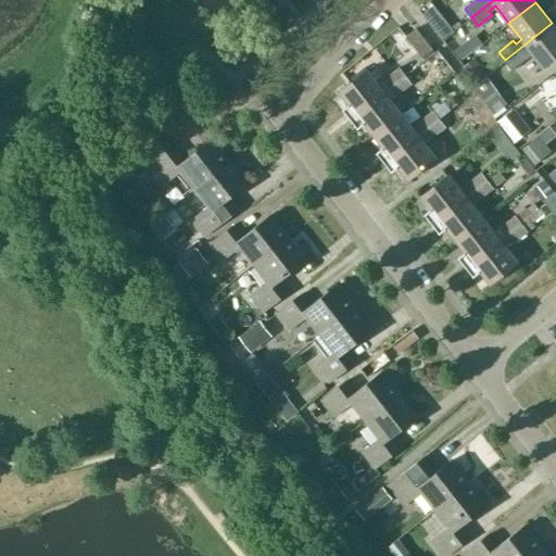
[(542,66),(555,54),(555,27),(552,23),(505,60),(512,68),(526,57),(523,54),(530,50),(542,66)]
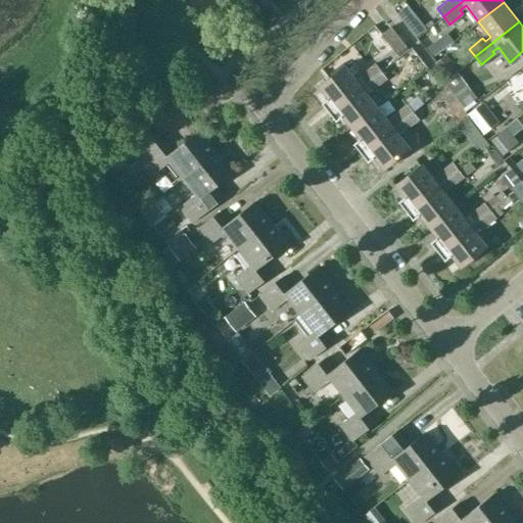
[(390,27),(381,34),(396,53),(406,45),(390,27)]
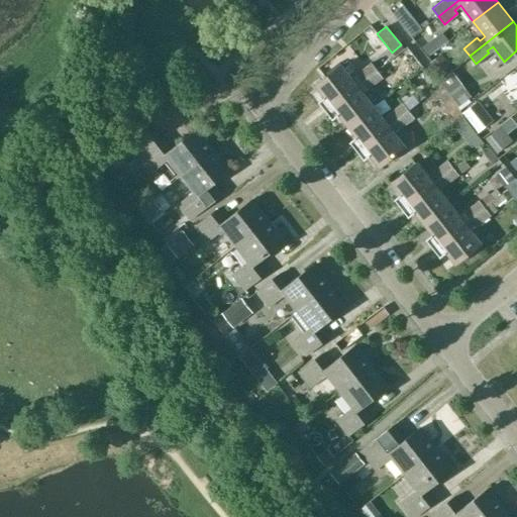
[(444,57),(415,67),(422,88),(451,78),(444,57)]
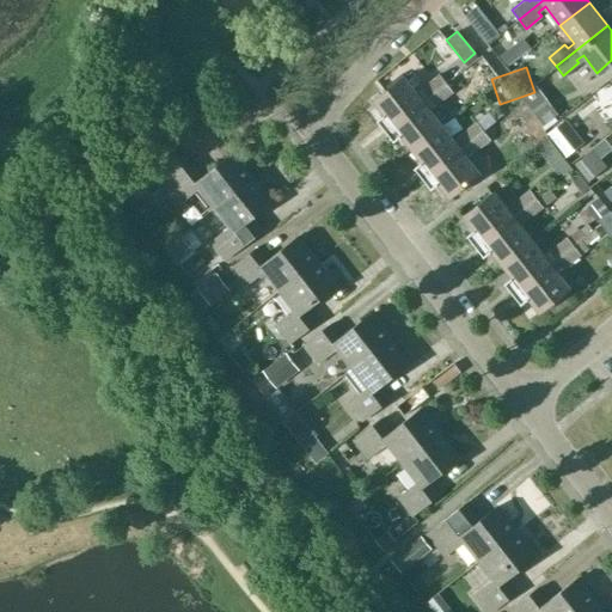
[(446,84),(440,75),(423,89),(424,90),(418,95),(405,77),(373,102),(384,115),(381,116),(390,127),(446,84)]
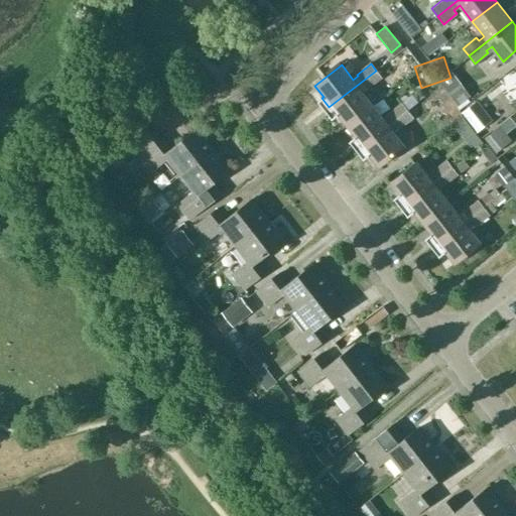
[(367,88),(381,78),(376,71),(329,107),(336,116),(338,115),(346,125),(372,105),(361,91),(366,87),(367,88)]
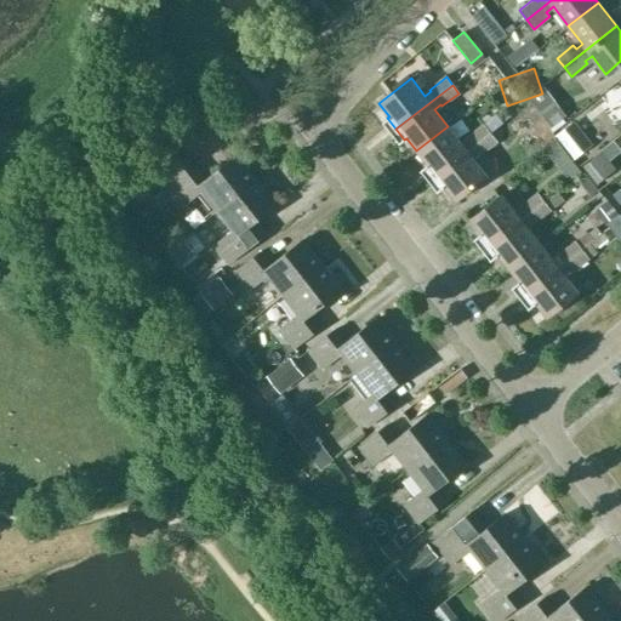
[(468,138),(461,143),(448,126),(416,151),(427,164),(425,166),(433,177),(490,132),(483,124),(467,137),(468,138)]
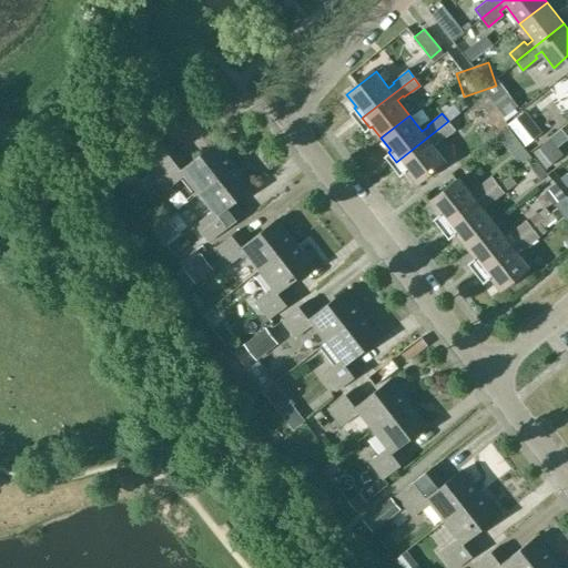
[(509,123),(524,142),(535,133),(520,115),(509,123)]
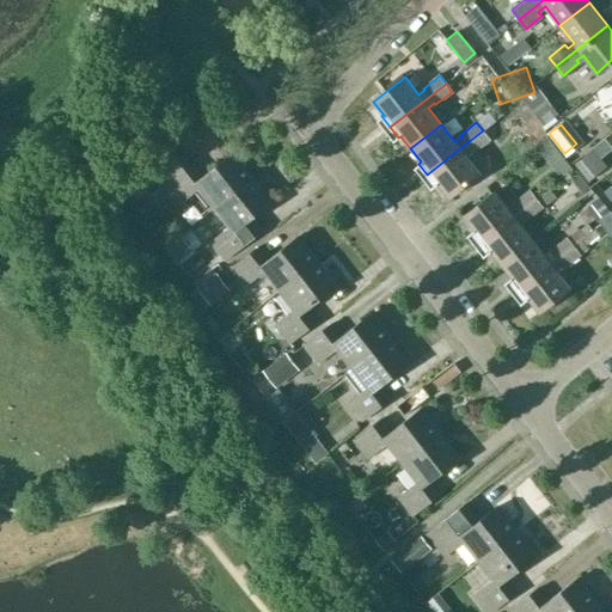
[(473,152),(490,139),(483,130),(427,175),(435,184),(438,183),(447,196),(479,172),(466,157),(473,152)]
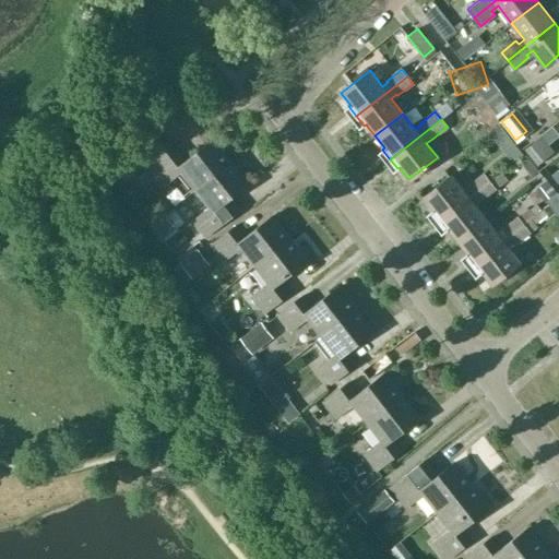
[(501,140),(511,152),(516,158),(523,153),(508,134),(501,140)]
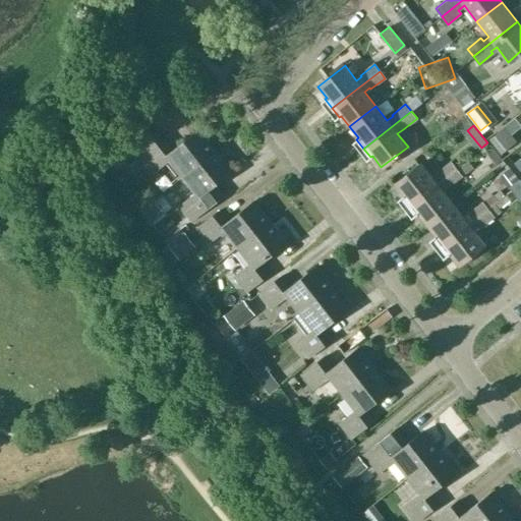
[(215,152),(198,129),(171,151),(155,130),(133,147),(154,172),(170,160),(183,176),(215,152)]
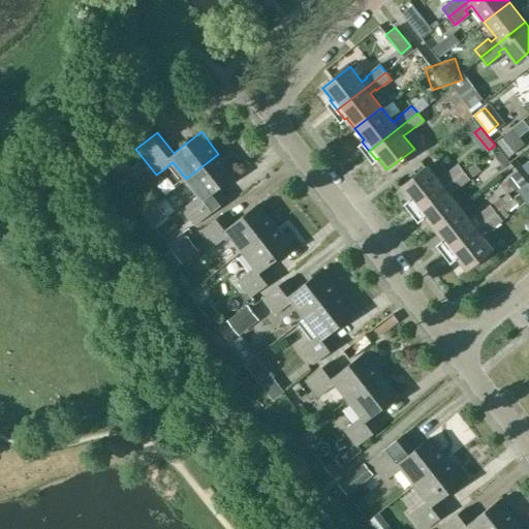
[(496,141),(506,155),(517,147),(506,132),(496,141)]
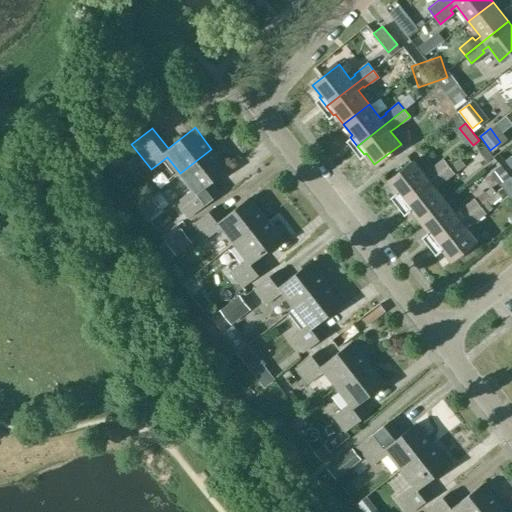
[(227,168),(211,149),(180,173),(192,189),(176,201),(188,217),(220,192),(211,181),(227,168)]
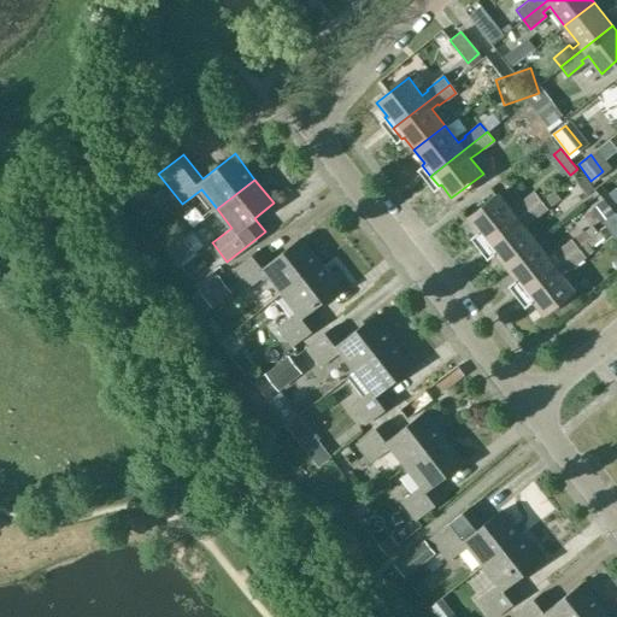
[(483,245),(541,199),(540,198),(534,191),(517,204),(518,206),(512,211),(498,193),(466,218),(477,231),(475,234),(483,245)]
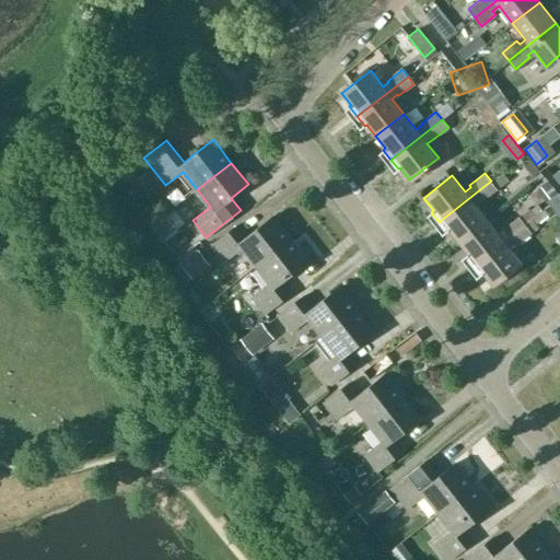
[(491,182),(497,189),(509,181),(503,173),(491,182)]
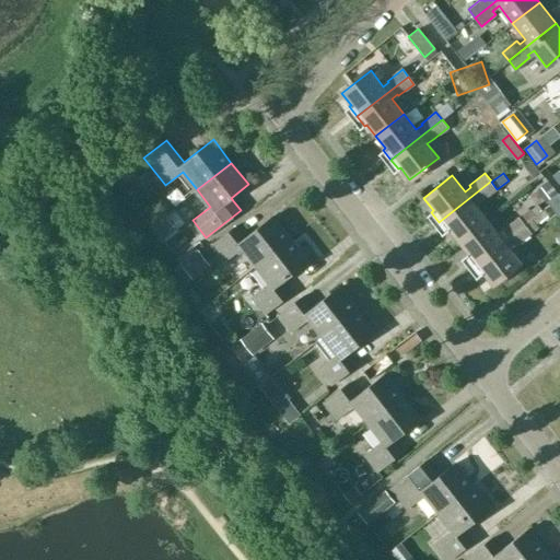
[(497,189),(491,182),(491,181),(439,222),(446,232),(448,230),(457,242),(487,220),(475,203),(480,199),(481,201),(497,189)]
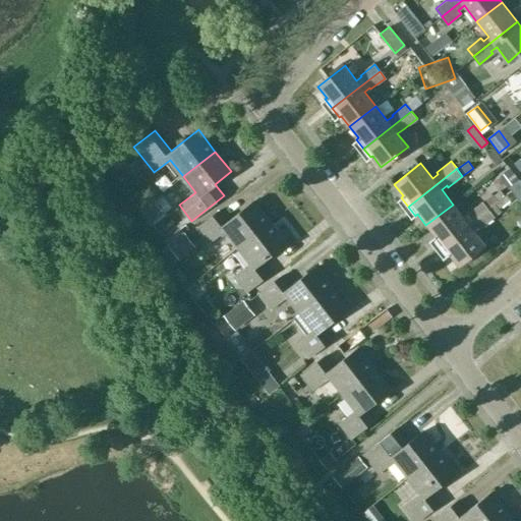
[(520,181),(519,179),(509,187),(520,201),(520,181)]
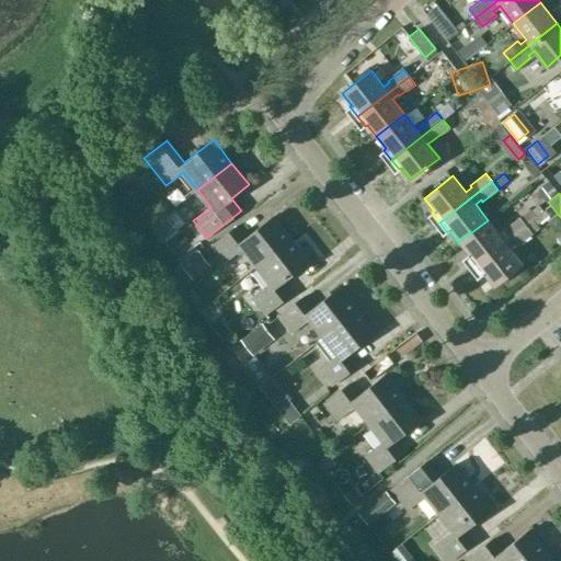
[(292,240),(273,216),(244,238),(235,227),(213,244),(226,262),(242,248),(258,267),(292,240)]
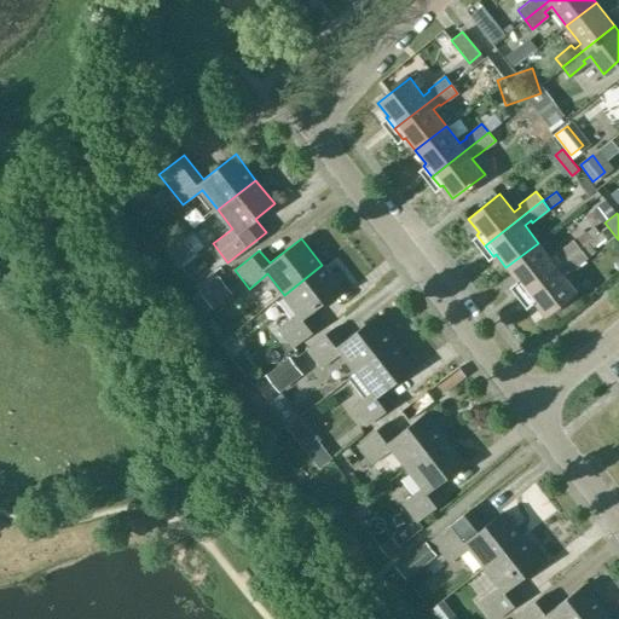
[(580,248),(573,239),(556,253),(557,254),(551,260),(538,243),(505,267),(516,281),(514,283),(522,294),(580,248)]
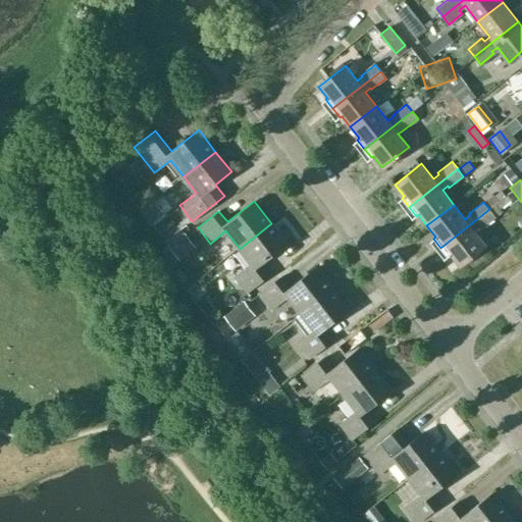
[(494,216),(489,209),(440,248),(448,257),(450,255),(459,267),(485,246),(474,230),(479,226),(480,227),(494,216)]
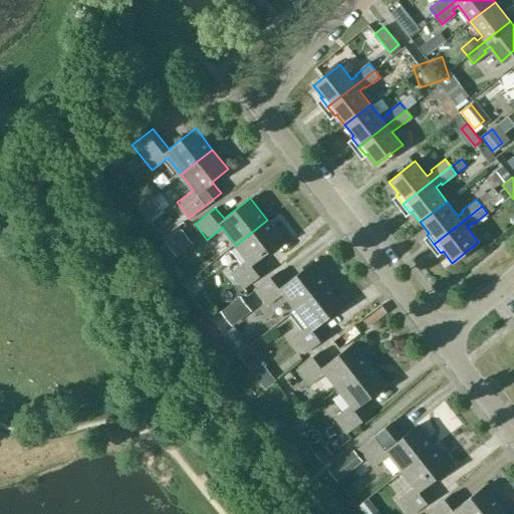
[(282,239),(267,220),(236,245),(247,259),(231,271),(243,287),(264,271),(256,260),(282,239)]
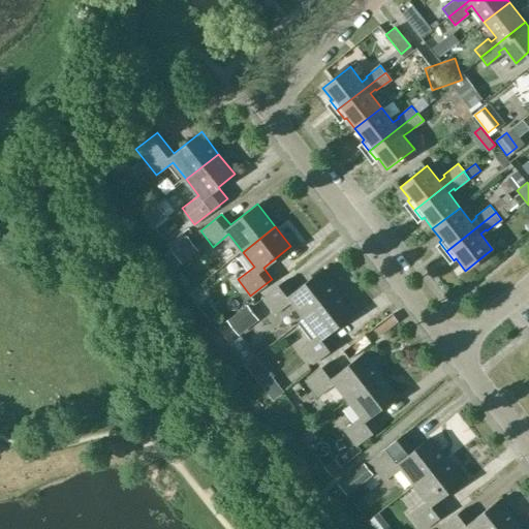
[(170,248),(182,262),(198,249),(187,236),(170,248)]
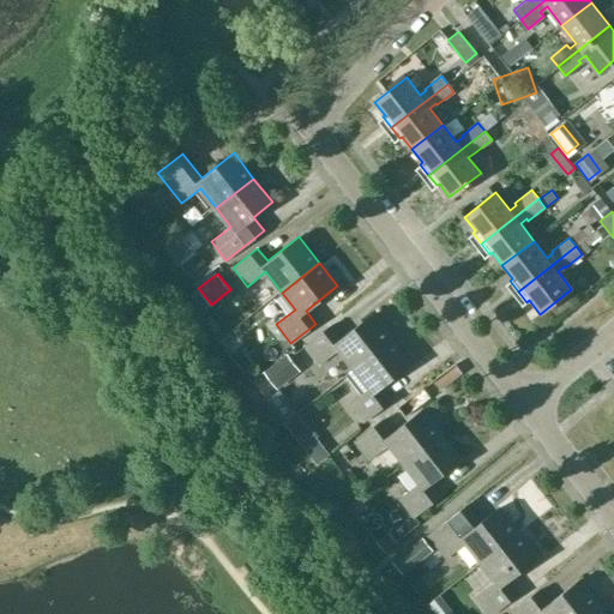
[(392,341),(371,313),(341,338),(330,325),(305,345),(319,363),(338,349),(355,369),(392,341)]
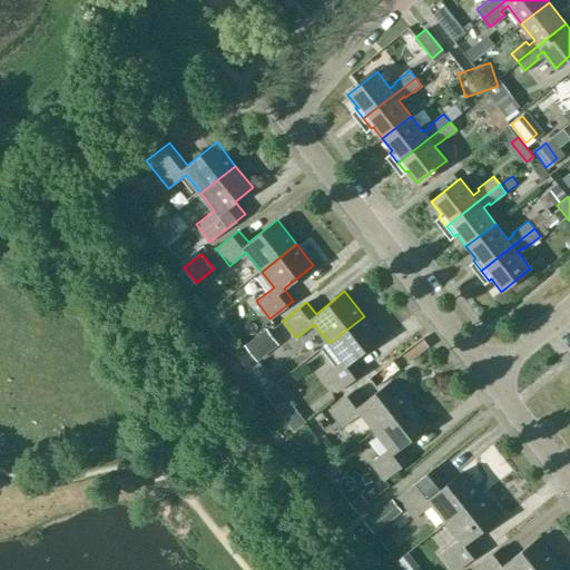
[(330,343),(322,350),(335,366),(325,374),(337,390),(361,371),(352,360),(381,337),(364,316),(330,343)]
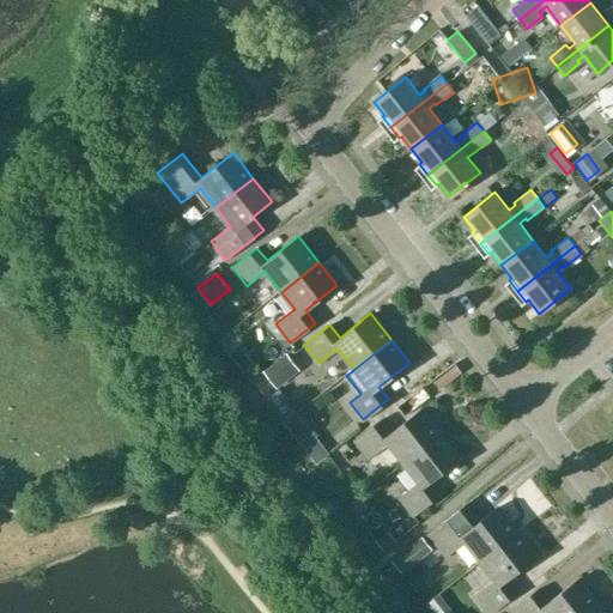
[(263,370),(277,387),(299,369),(286,352),(263,370)]
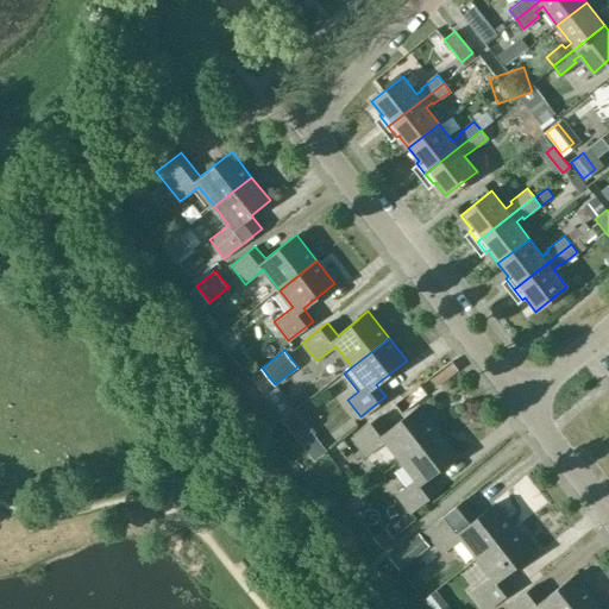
[(439,433),(418,407),(389,429),(378,416),(352,437),(366,454),(385,440),(402,462),(439,433)]
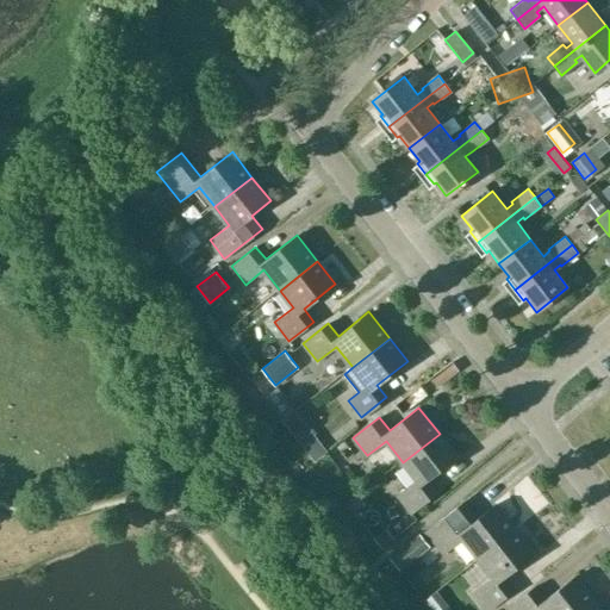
[(428,480),(458,456),(440,434),(403,462),(416,479),(398,495),(412,514),(437,493),(428,480)]
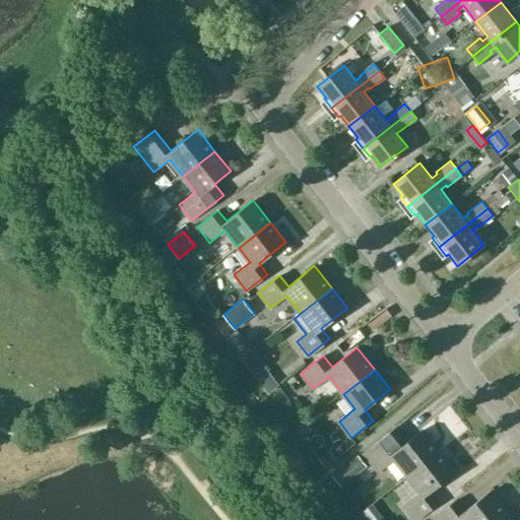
[(378,472),(394,459),(408,476),(439,452),(421,430),(406,442),(394,428),(363,453),(378,472)]
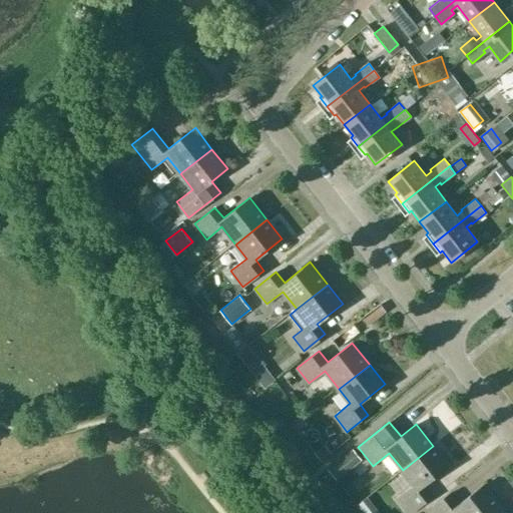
[(403,470),(414,485),(398,497),(410,512),(431,496),(423,486),(449,465),(433,446),(403,470)]
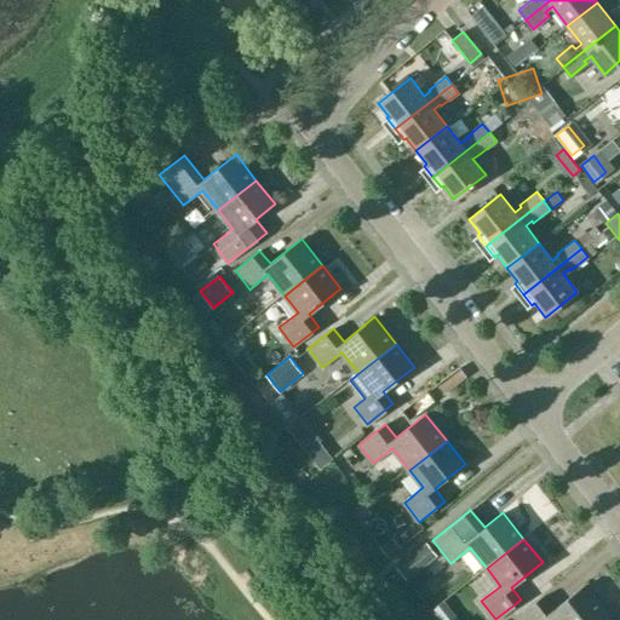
[(396,567),(406,579),(413,589),(432,574),(425,564),(436,555),(426,541),(414,552),(396,567)]
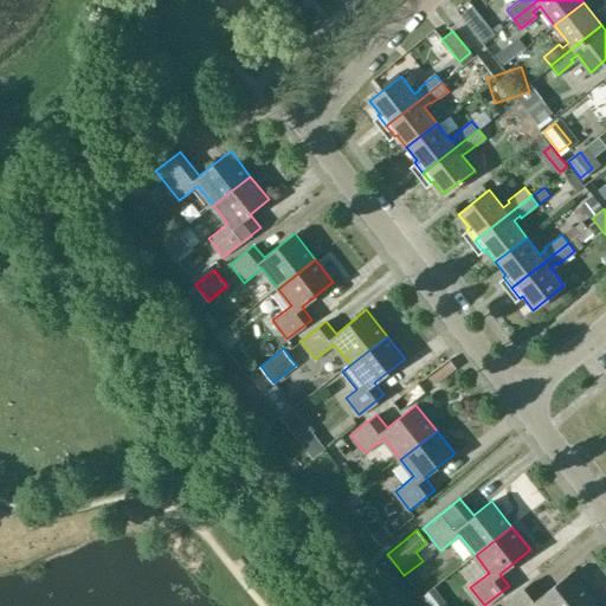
[(579,605),(591,597),(572,572),(542,595),(532,582),(505,603),(508,605),(579,605)]
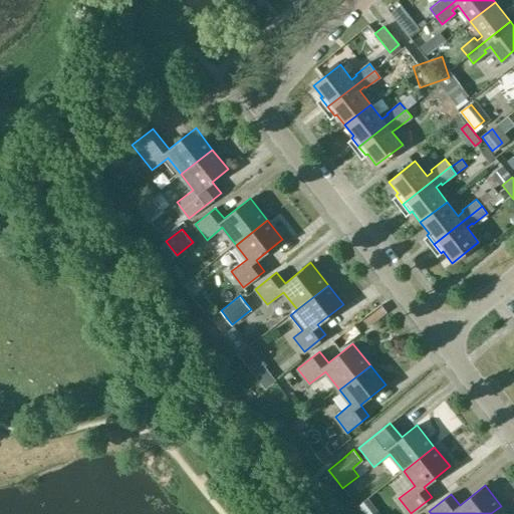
[(356,505),(363,513),(379,513),(367,497),(356,505)]
